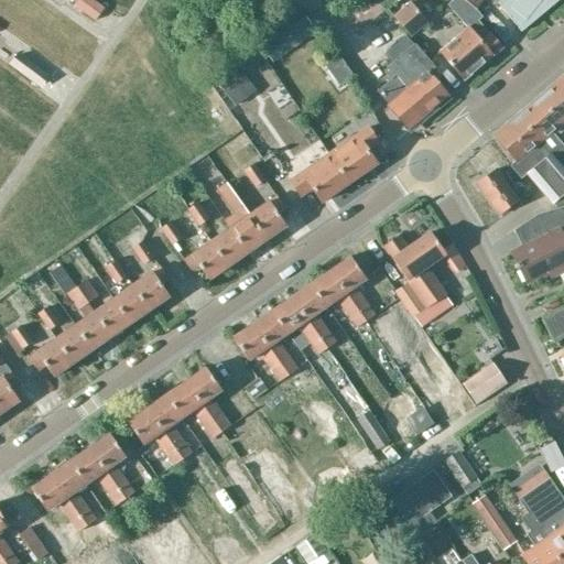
[(104,9),(90,0),(76,0),(73,7),(95,22),(104,9)]
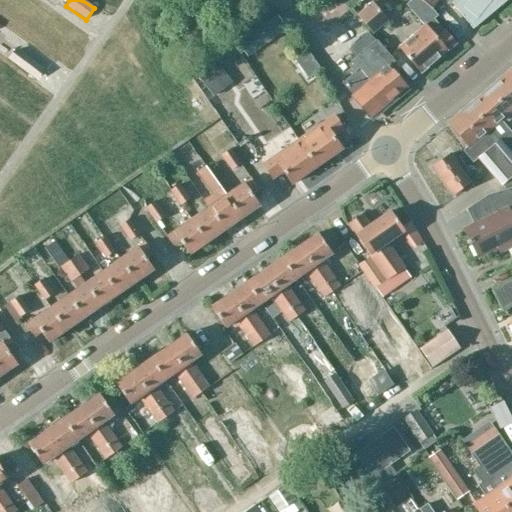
[(431,7),(422,0),(411,0),(405,5),(425,27),(400,48),(421,73),(446,52),(447,53),(457,45),(445,32),(444,33),(433,19),(437,16),(430,9),(431,7)]
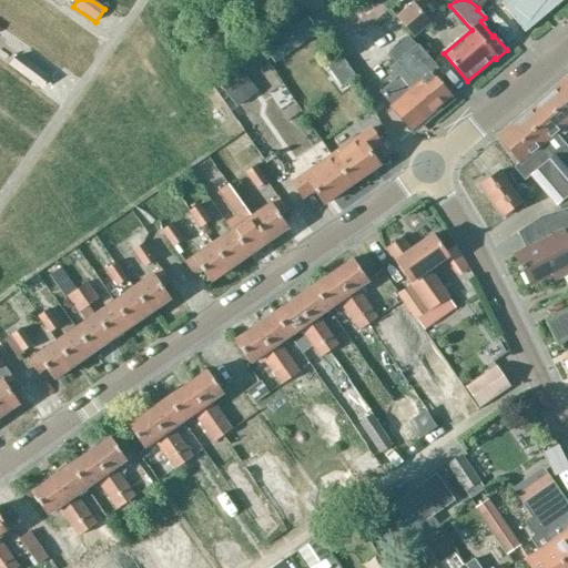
[(490,0),(500,3),(524,32),(559,3),(560,0),(490,0)]
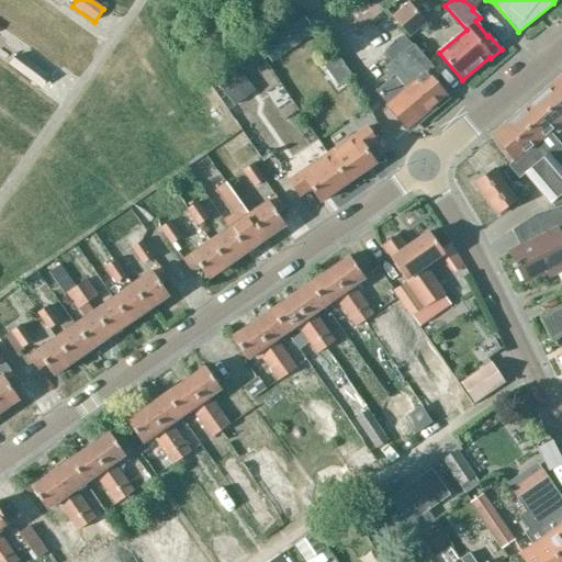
[(395,19),(412,37),(427,24),(411,6),(395,19)]
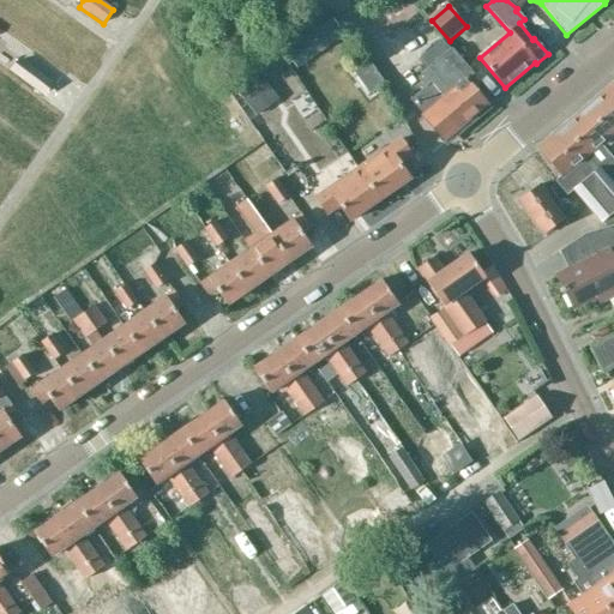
[(311,38),(287,54),(298,70),(320,53),(344,37),(333,22),(311,38)]
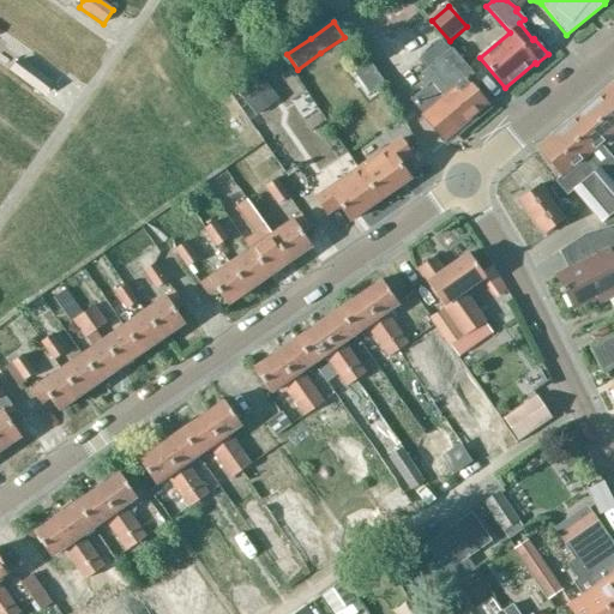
[(474,74),(443,37),(416,60),(425,70),(416,77),(427,89),(413,101),(427,118),(425,119),(444,142),(488,104),(468,80),(474,74)]
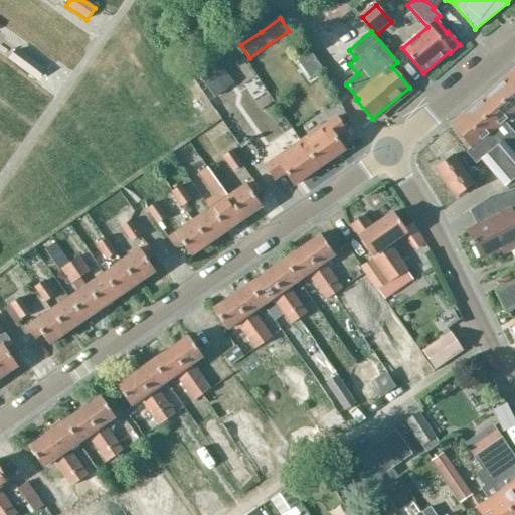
[(213,102),(232,87),(215,63),(195,78),(213,102)]
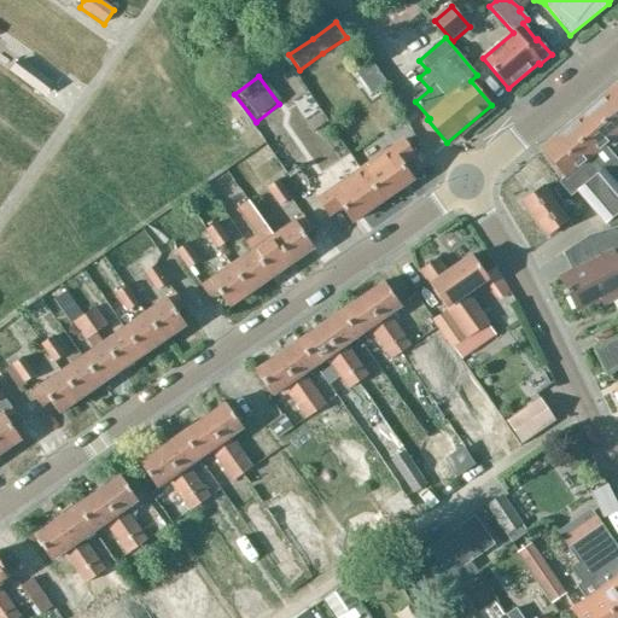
[(617,85),(590,108),(614,136),(617,133),(617,85)]
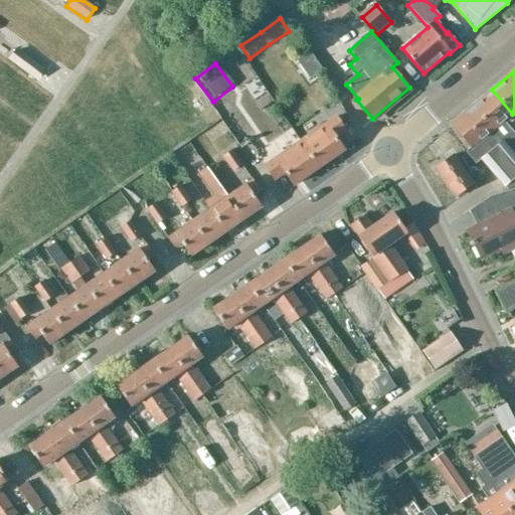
[(514,154),(514,134),(504,121),(512,114),(492,90),(473,107),(514,155),(514,154)]
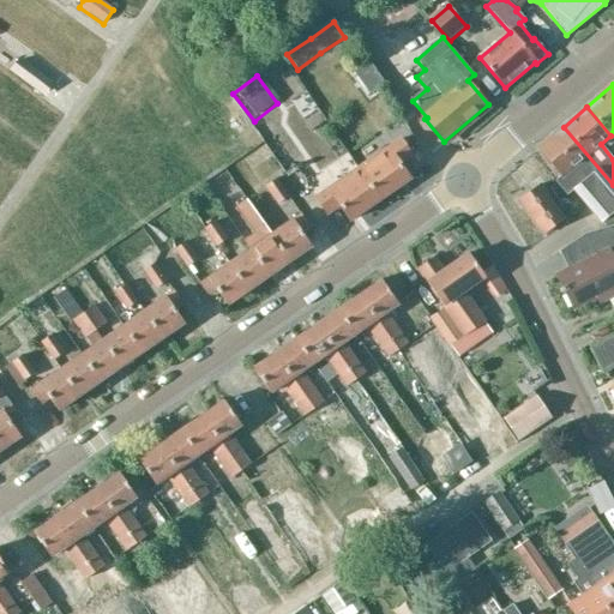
[(613,185),(564,127),(539,148),(561,175),(557,180),(569,193),(573,188),(602,222),(613,210),(613,185)]
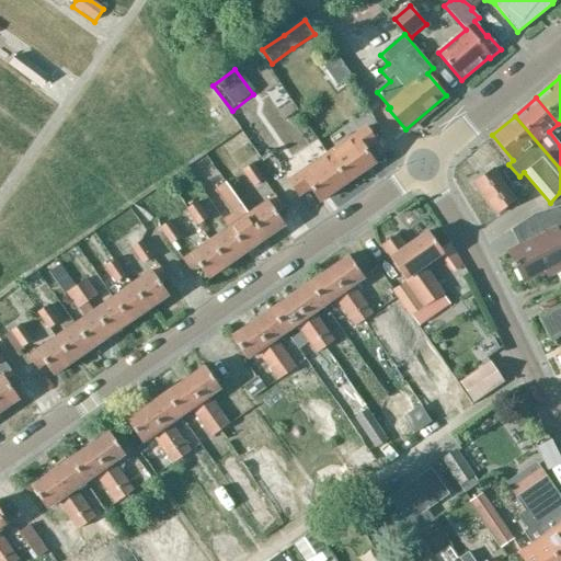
[(329,156),(347,182),(375,163),(365,149),(376,142),(367,128),(329,156)]
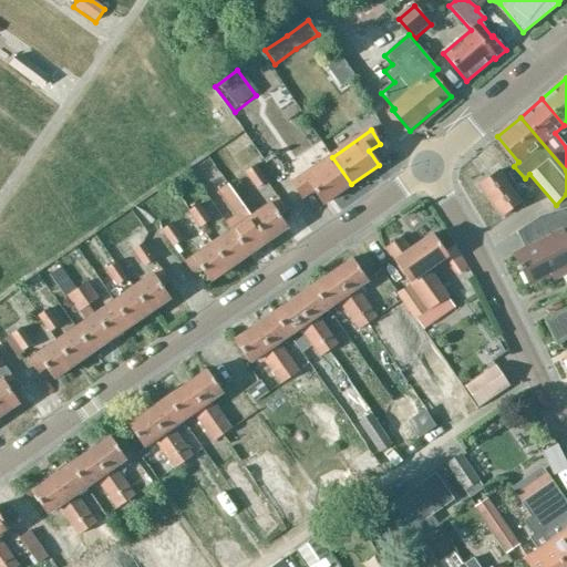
[(351,184),(332,157),(292,184),(302,197),(315,189),(323,204),(351,184)]
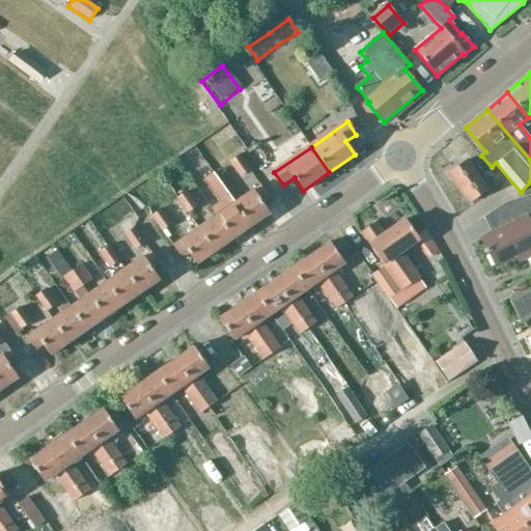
[(218,157),(223,172),(235,168),(230,152),(218,157)]
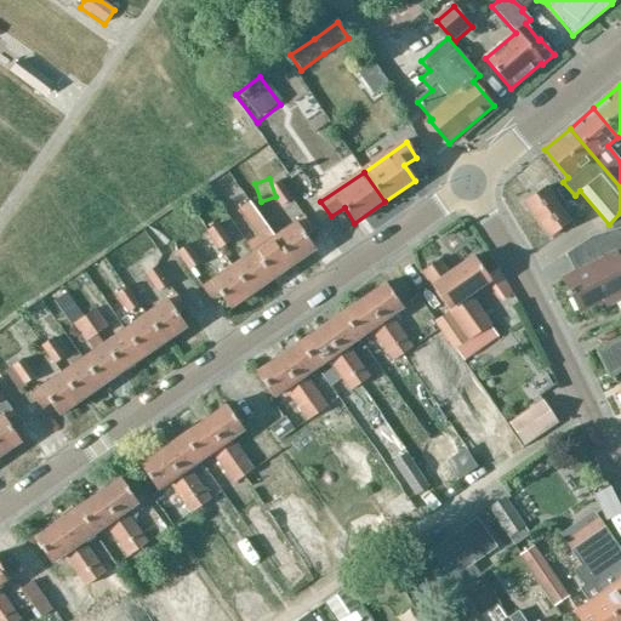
[(527,201),(551,237),(569,223),(545,189),(527,201)]
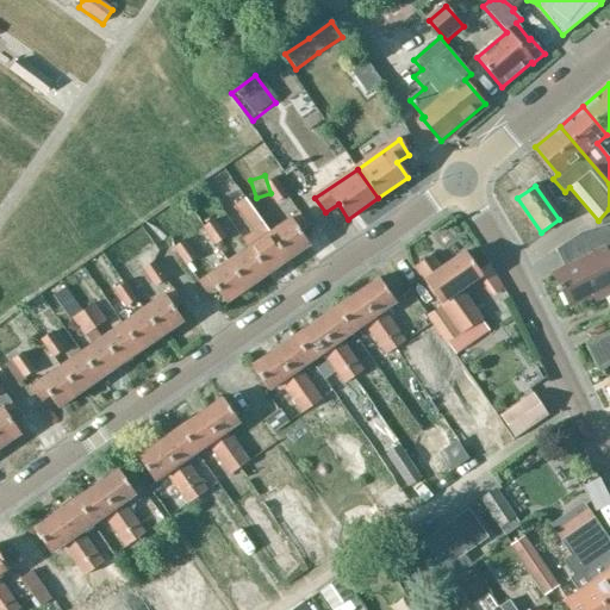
[(228,231),(246,224),(235,194),(216,201),(228,231)]
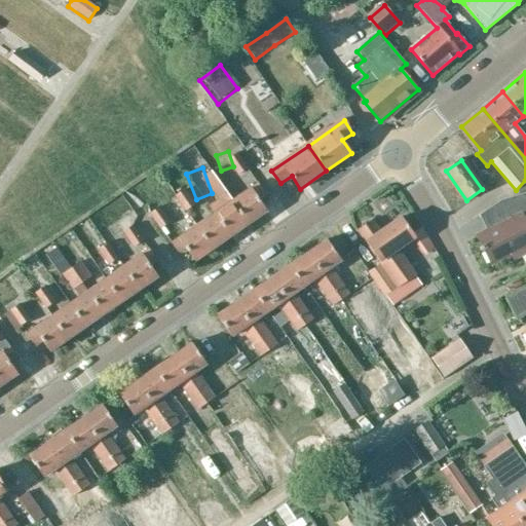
[(259,192),(268,185),(259,173),(250,180),(259,192)]
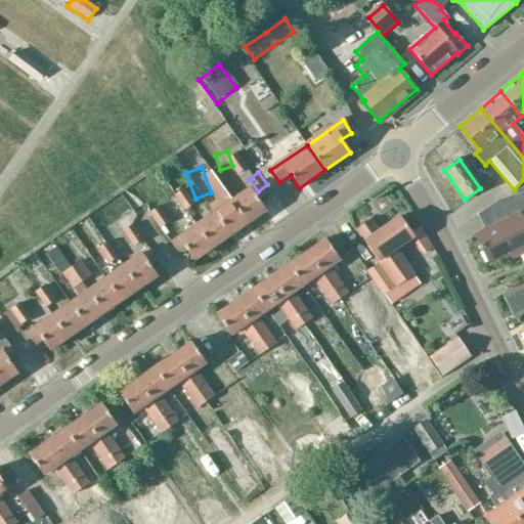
[(174,211),(185,205),(174,185),(163,191),(174,211)]
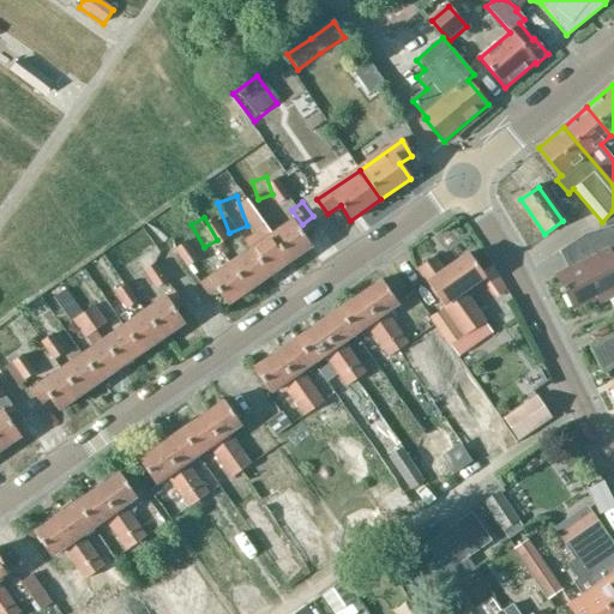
[(203,302),(296,251),(280,220),(186,271),(203,302)]
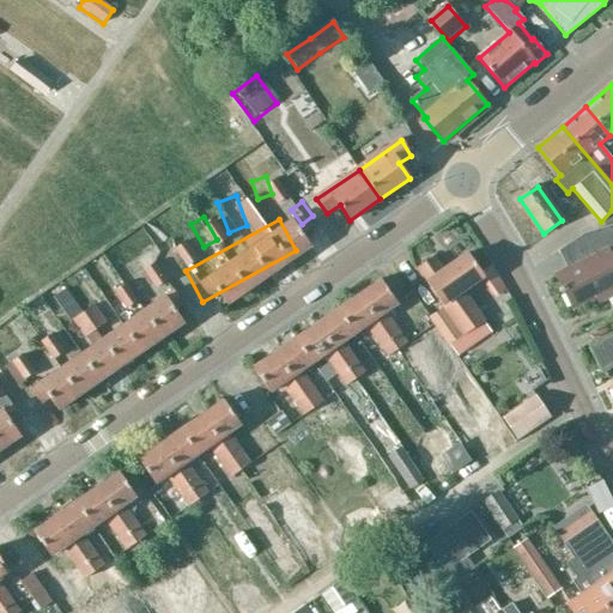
[(559,250),(568,268),(556,275),(560,287),(559,287),(562,292),(563,291),(571,308),(601,292),(605,299),(612,295),(612,262),(607,252),(612,248),(612,225),(583,235),(559,250)]
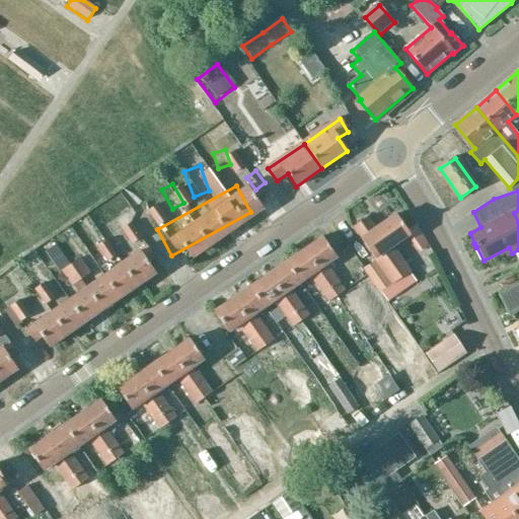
[(158,218),(171,209),(162,196),(149,206),(158,218)]
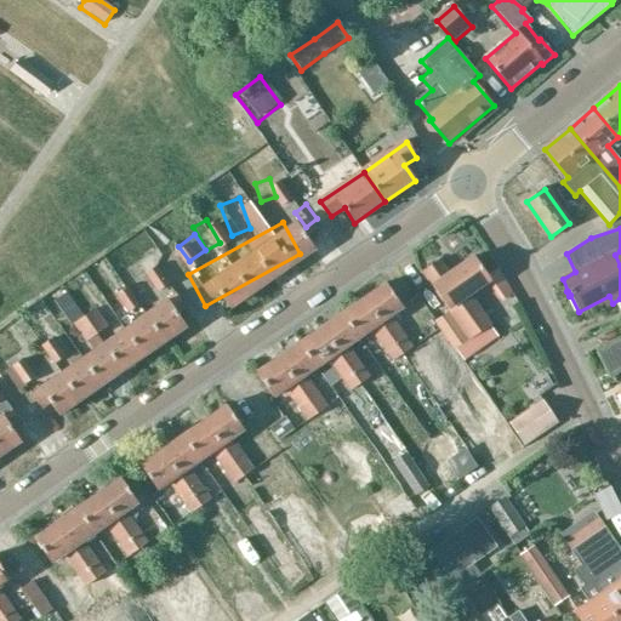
[(164,246),(171,266),(186,261),(178,241),(164,246)]
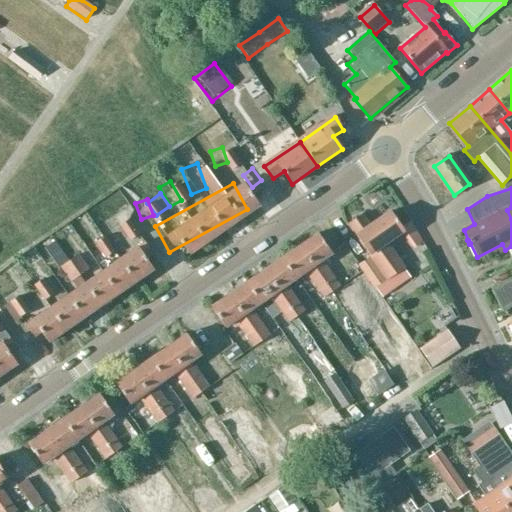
[(363,215),(349,225),(386,278),(402,266),(387,244),(405,232),(391,212),(371,226),(363,215)]
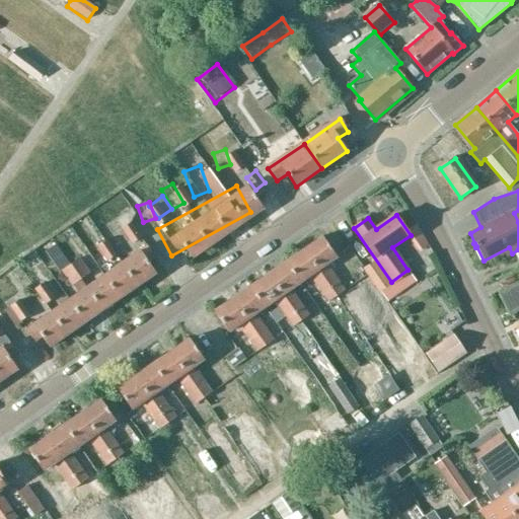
[(107,227),(123,250),(9,322),(27,350),(144,275),(135,261),(143,255),(120,219),(107,227)]
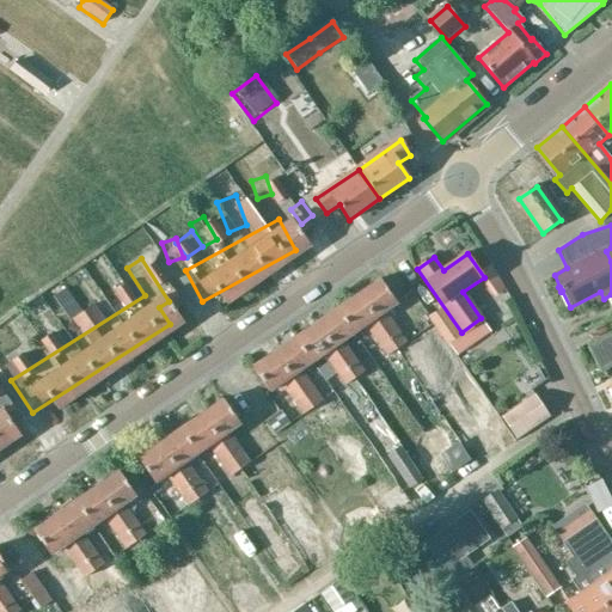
[(99,287),(110,306),(122,299),(111,280),(99,287)]
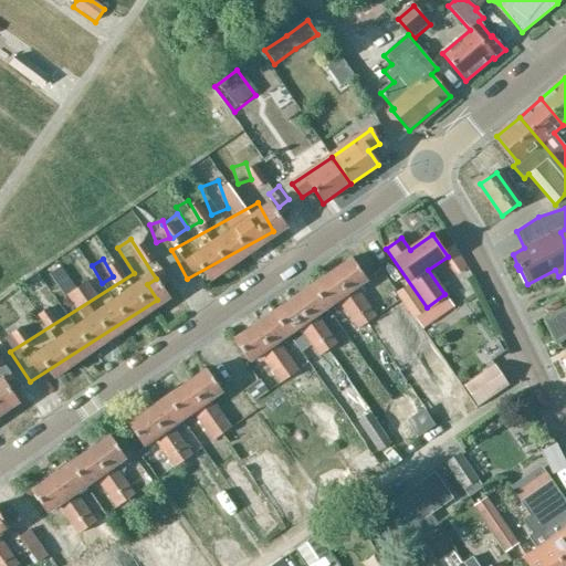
[(333,273),(368,325),(377,318),(356,289),(367,281),(352,260),(333,273)]
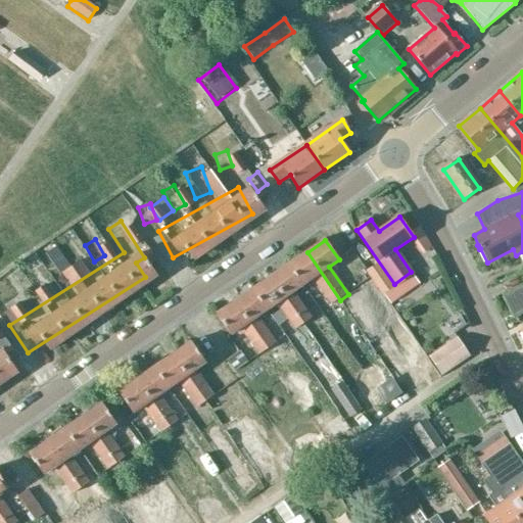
[(340,300),(307,252),(288,266),(302,285),(313,279),(331,305),(340,300)]
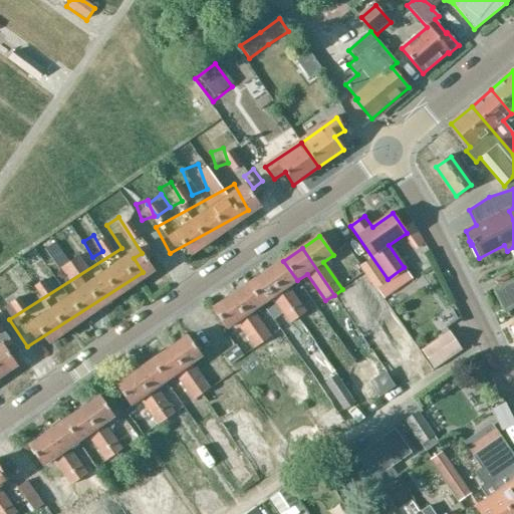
[(66,253),(48,265),(59,281),(77,270),(66,253)]
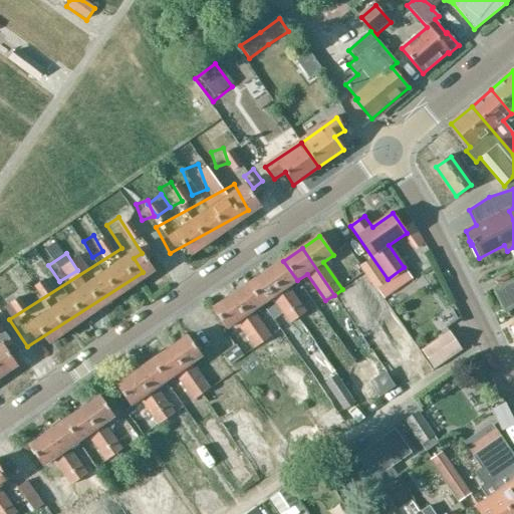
[(386,281),(369,259),(358,267),(373,288),(386,281)]
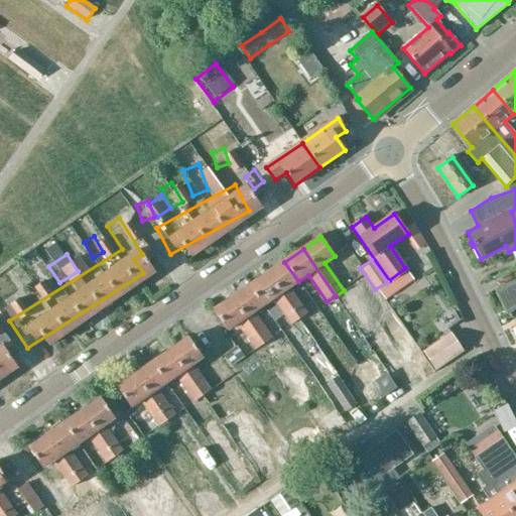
[(268,273),(299,320),(307,315),(288,288),(298,281),(284,262),(268,273)]
